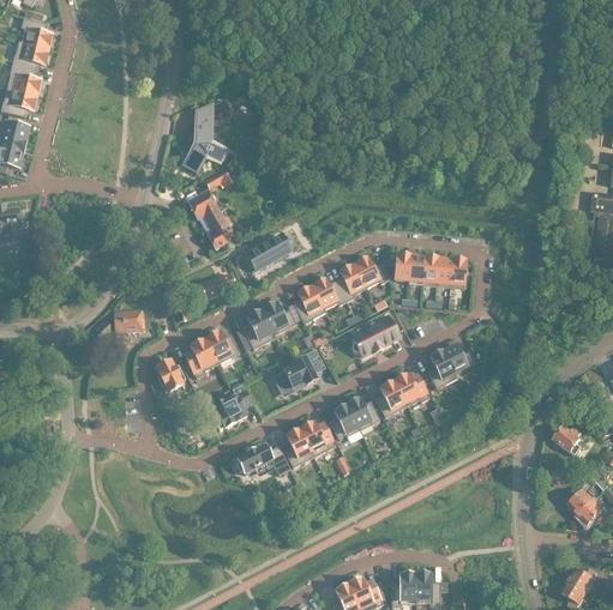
[(43,13),(32,11),(30,18),(41,22),(43,13)]
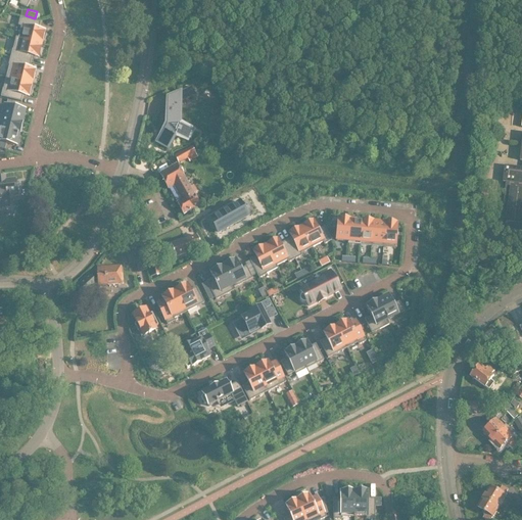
[(44,38),(46,31),(44,31),(44,30),(44,29),(39,28),(40,20),(19,15),(18,24),(20,24),(18,36),(15,35),(15,36),(41,42),(42,38),(42,37),(44,38)]
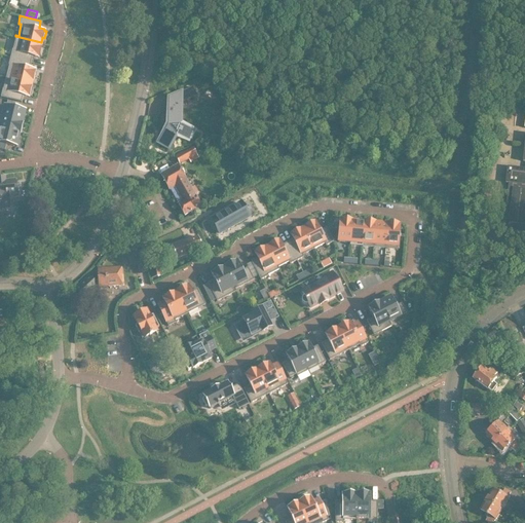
[(40,45),(41,42),(15,36),(12,47),(10,55),(31,60),(33,53),(38,54),(39,53),(41,53),(42,46),(40,46),(41,45),(40,45)]
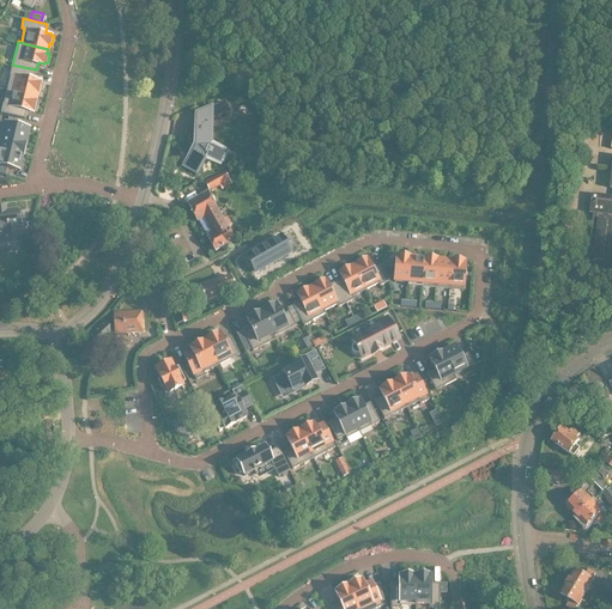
[(41,80),(41,79),(34,78),(36,69),(12,65),(10,73),(11,73),(7,87),(37,95),(38,90),(41,80)]
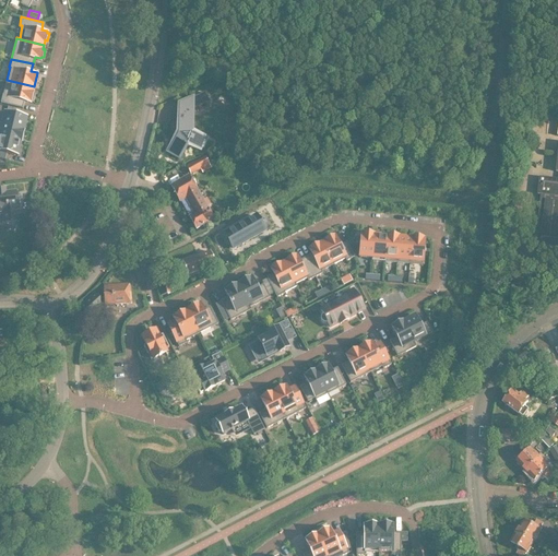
[(24,98),(31,101),(31,98),(33,98),(35,92),(33,91),(33,90),(34,86),(7,80),(3,92),(2,92),(1,101),(22,106),(24,98)]
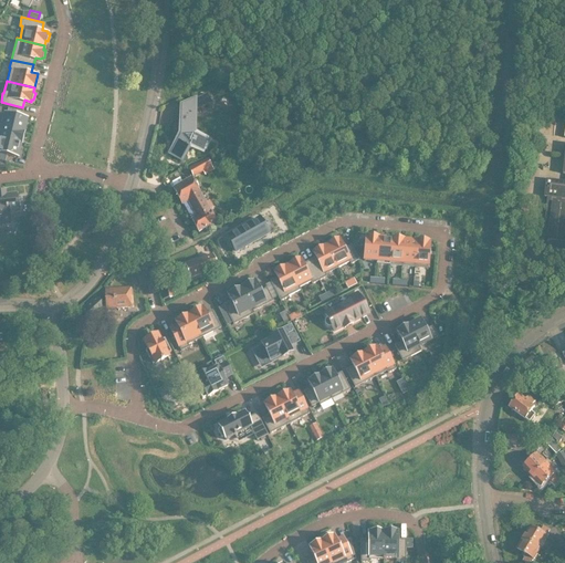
[(205,147),(210,138),(194,133),(195,108),(211,101),(208,92),(181,103),(180,134),(169,152),(181,158),(189,145),(202,149),(205,147)]
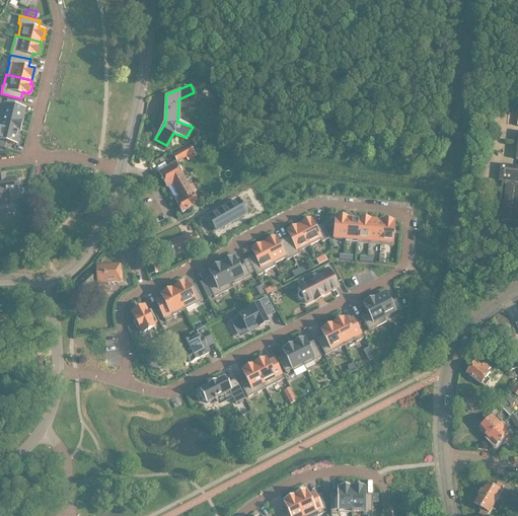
[(0,101),(0,114),(1,115),(21,120),(24,107),(4,102),(0,101)]
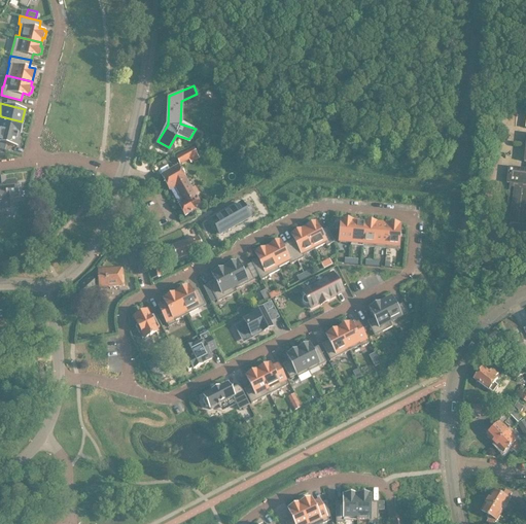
[(0,115),(0,128),(20,133),(21,127),(22,121),(1,116),(0,115)]
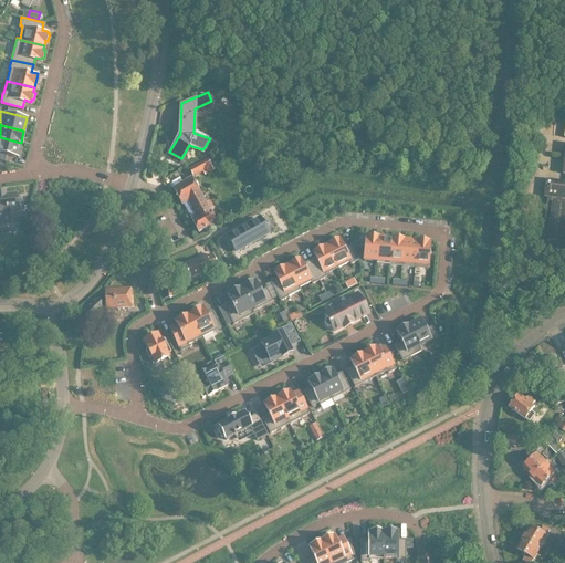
[(0,157),(4,158),(7,153),(18,155),(21,143),(0,137),(0,157)]
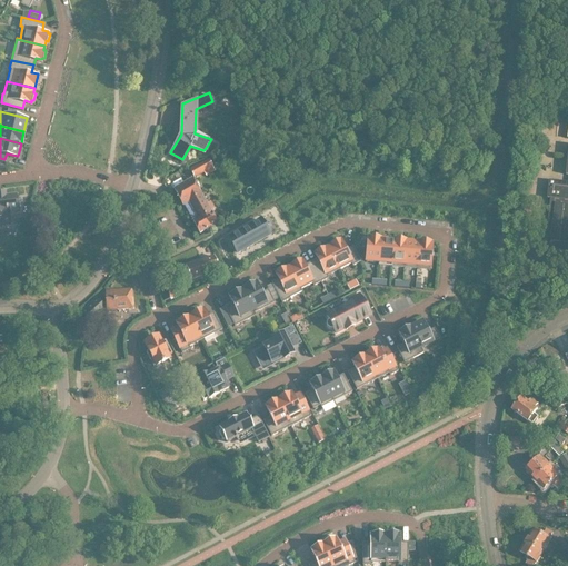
[(195,175),(203,170),(205,169),(202,167),(202,166),(210,161),(208,157),(190,167),(195,175)]
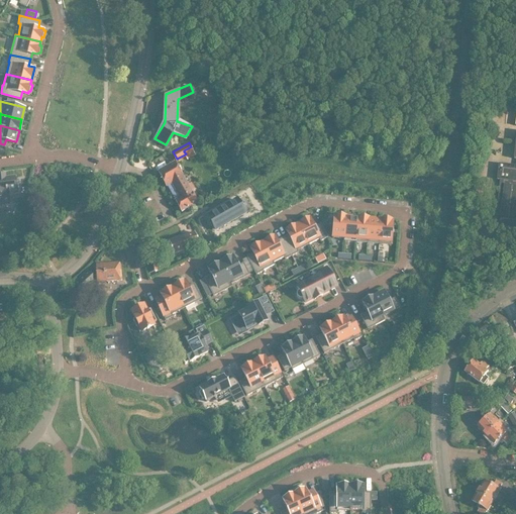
[(515,157),(515,163),(499,162),(498,178),(500,178),(496,213),(501,214),(500,221),(515,223),(515,157)]
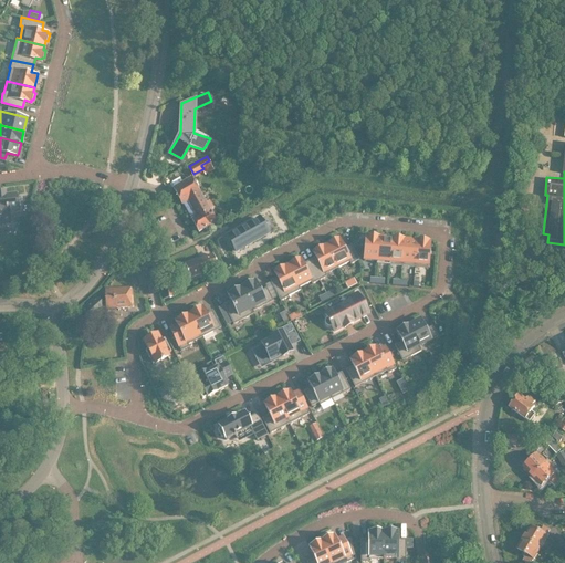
[(190,176),(173,186),(182,202),(184,202),(187,200),(196,215),(191,217),(199,230),(216,220),(209,208),(213,206),(209,199),(205,201),(190,176)]
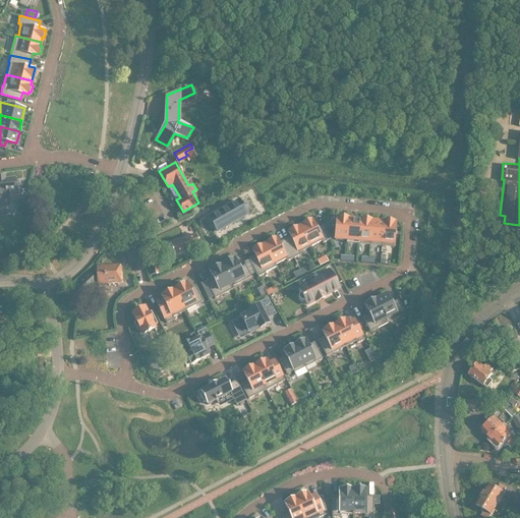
[(0,197),(3,197),(4,205),(16,204),(15,195),(16,195),(16,193),(19,193),(18,183),(15,184),(14,177),(5,179),(5,176),(0,176),(0,197)]
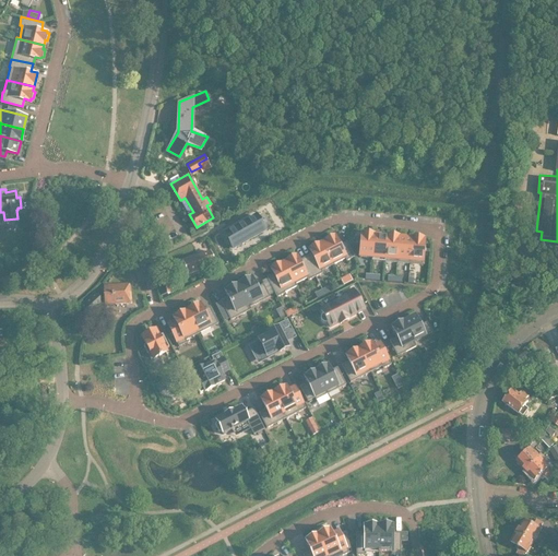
[(256,214),(225,232),(233,246),(264,228),(256,214)]
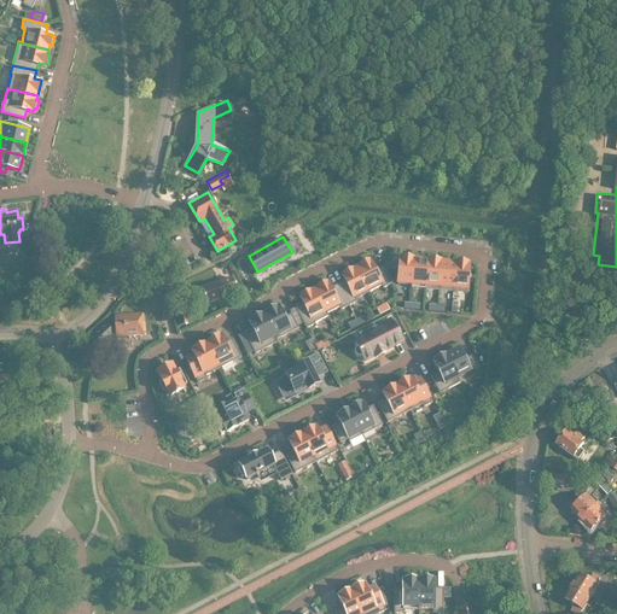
[(356,264),(368,290),(382,284),(383,286),(391,281),(383,264),(376,269),(370,257),(368,258),(367,256),(360,259),(361,262),(356,264)]
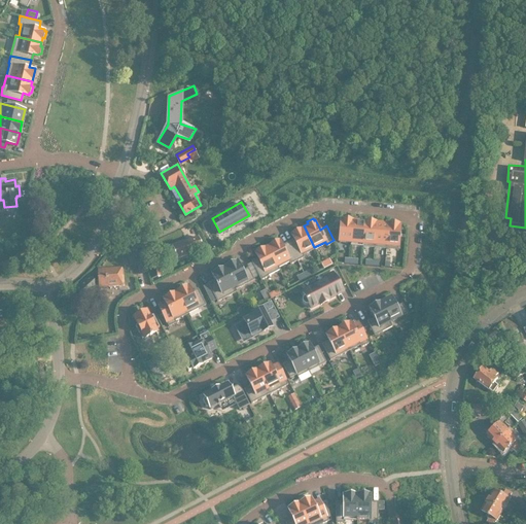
[(350,241),(351,241),(353,219),(341,218),(340,231),(339,235),(339,240),(350,241)]
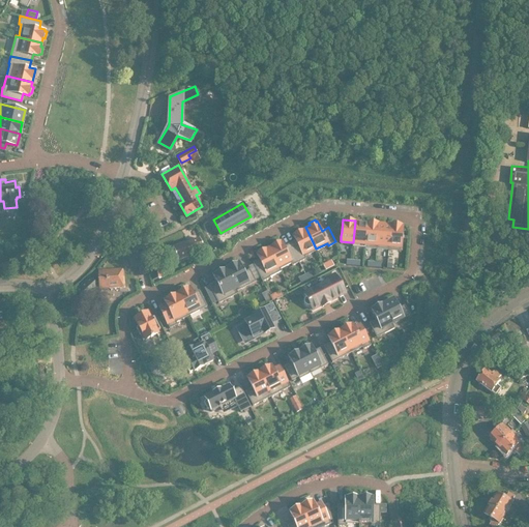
[(366,222),(355,221),(353,242),(352,242),(352,245),(364,246),(366,222)]
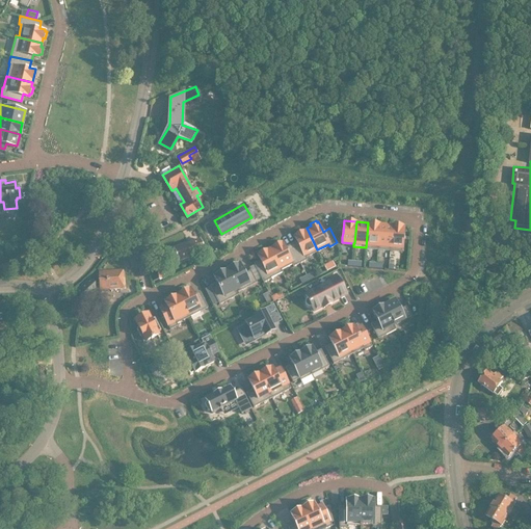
[(368,222),(366,247),(377,248),(379,223),(374,223),(374,222),(368,222)]
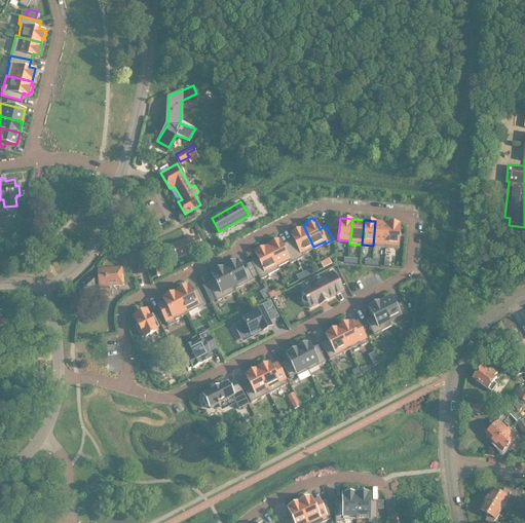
[(373,246),(385,247),(387,222),(375,221),(373,246)]
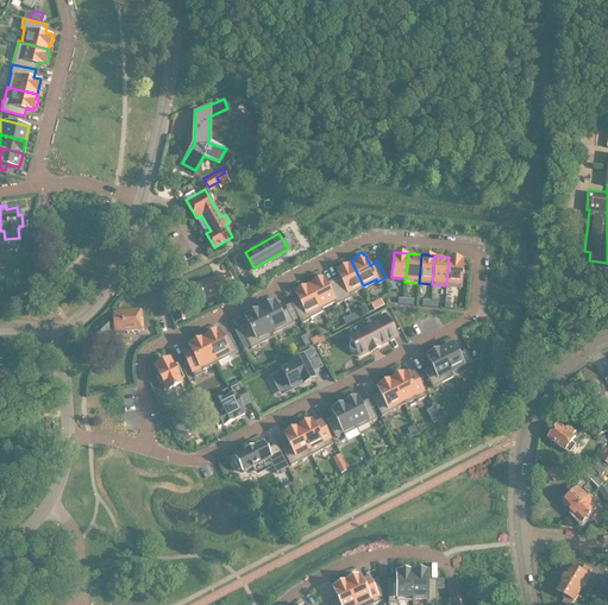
[(462,258),(449,257),(446,285),(459,287),(462,258)]
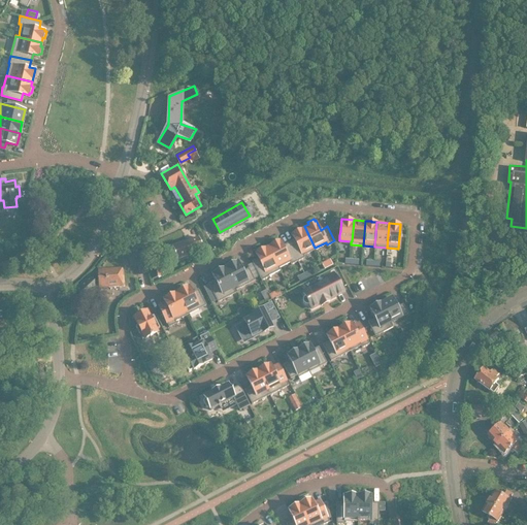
[(315,248),(304,226),(292,232),(295,238),(289,241),(298,259),(304,256),(303,254),(315,248)]
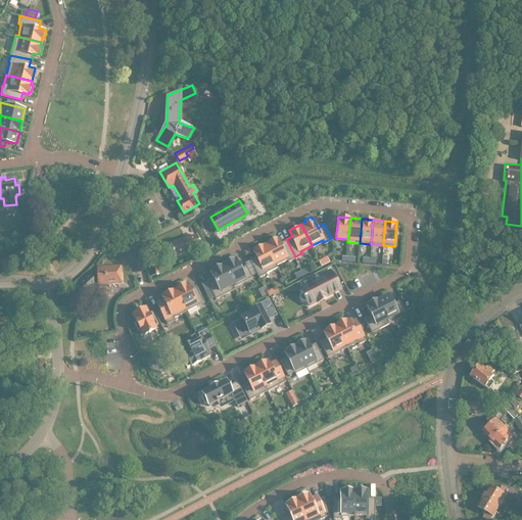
[(176,254),(200,245),(196,233),(172,243),(176,254)]
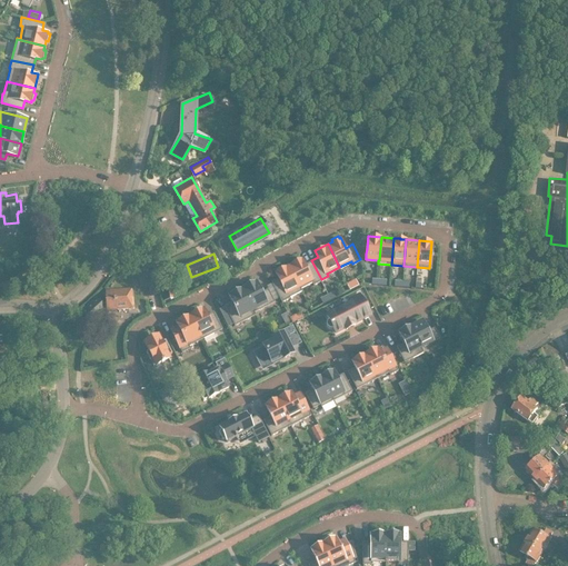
[(321,279),(311,260),(305,264),(301,257),(289,264),(300,287),(312,280),(314,284),(321,279)]
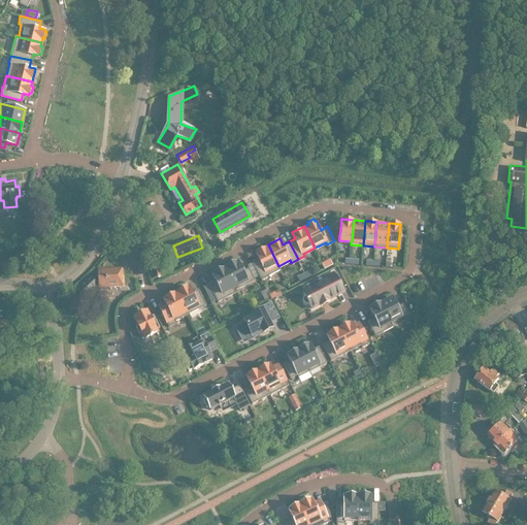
[(137,258),(140,268),(147,267),(145,256),(142,244),(135,247),(137,258)]
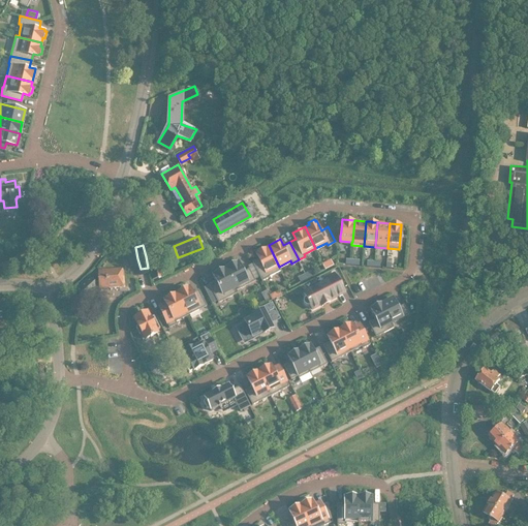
[(279,267),(269,245),(265,247),(264,245),(257,249),(257,250),(256,251),(258,257),(252,260),(261,279),(270,275),(269,275),(281,269),(279,267)]
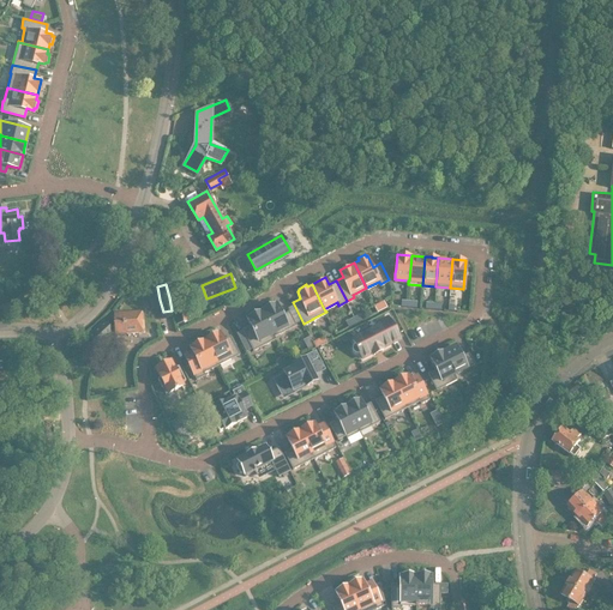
[(275,300),(260,308),(275,337),(276,337),(275,334),(296,324),(289,309),(282,314),(275,300)]
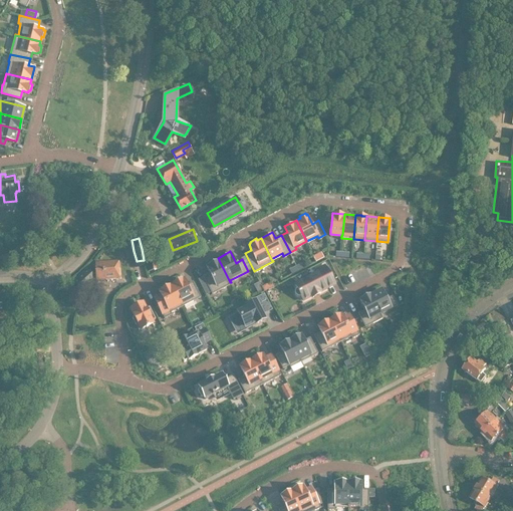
[(316,260),(317,259),(323,256),(321,251),(313,255),(316,260)]
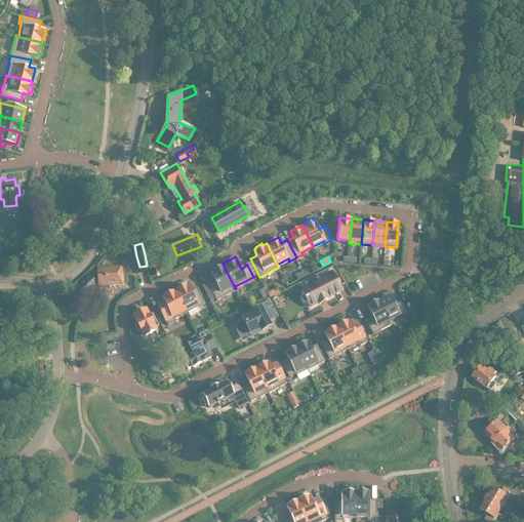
[(161,274),(159,263),(150,265),(152,276),(161,274)]
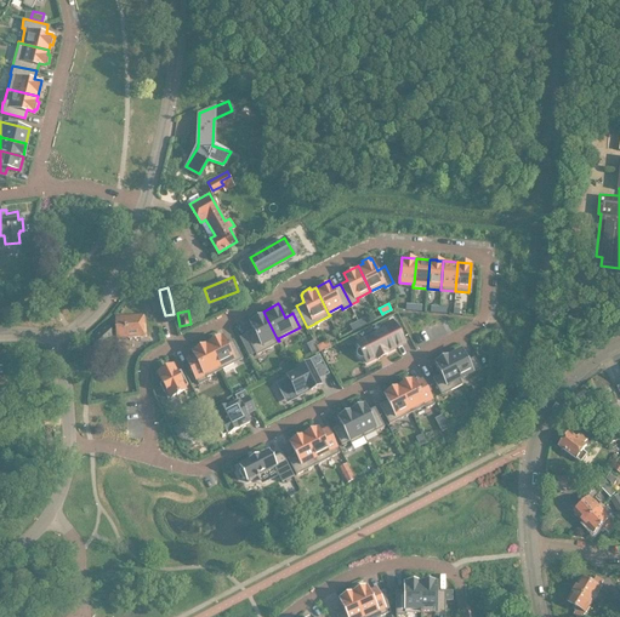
[(256,353),(278,341),(263,312),(262,312),(263,314),(261,315),(260,313),(251,318),(252,320),(250,321),(252,327),(245,331),(248,336),(255,350),(256,353)]
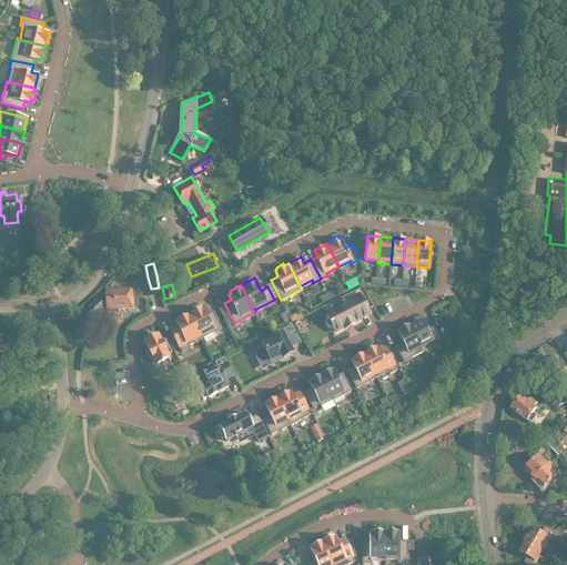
[(107,308),(133,304),(130,286),(105,288),(107,308)]
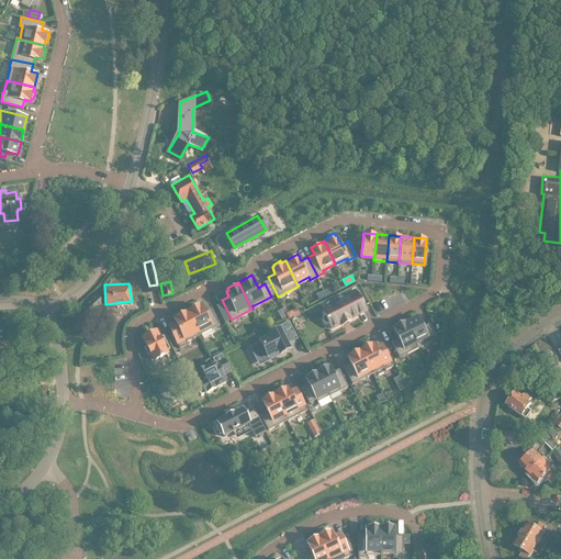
[(324,314),(323,316),(323,320),(325,322),(327,322),(329,322),(332,326),(341,321),(341,323),(350,319),(349,316),(366,309),(355,289),(347,292),(348,295),(323,309),(325,314),(324,314)]
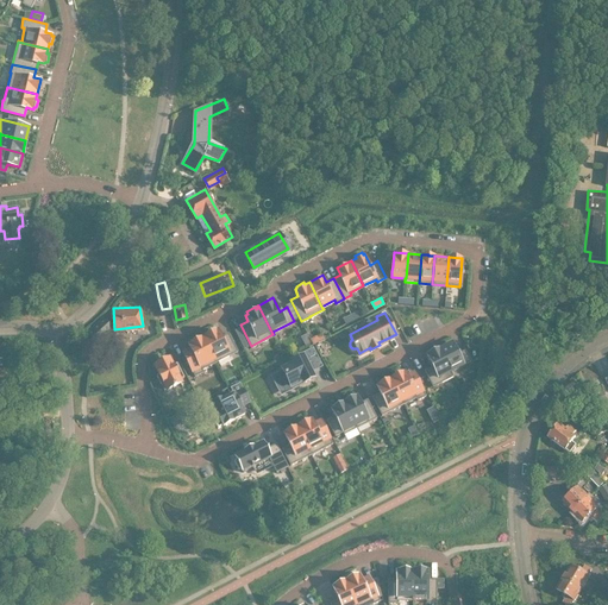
[(110,328),(113,328),(112,316),(108,316),(106,319),(102,315),(85,332),(98,345),(110,334),(110,328)]
